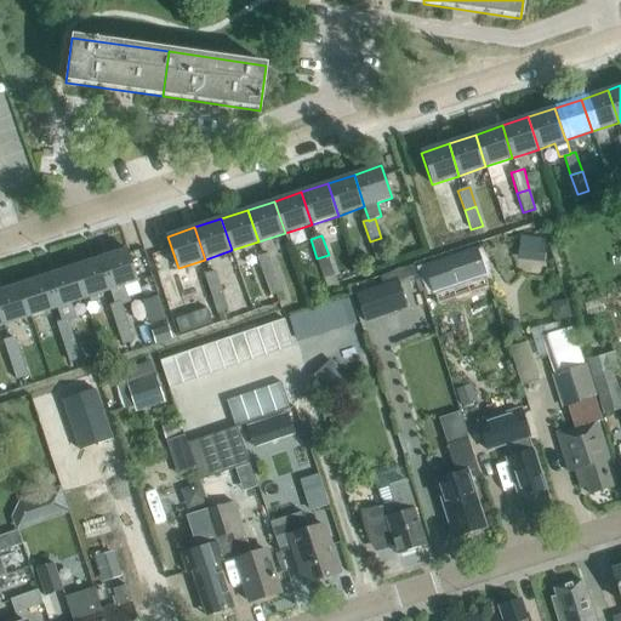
[(524,235),(524,260),(552,260),(552,235),(524,235)]
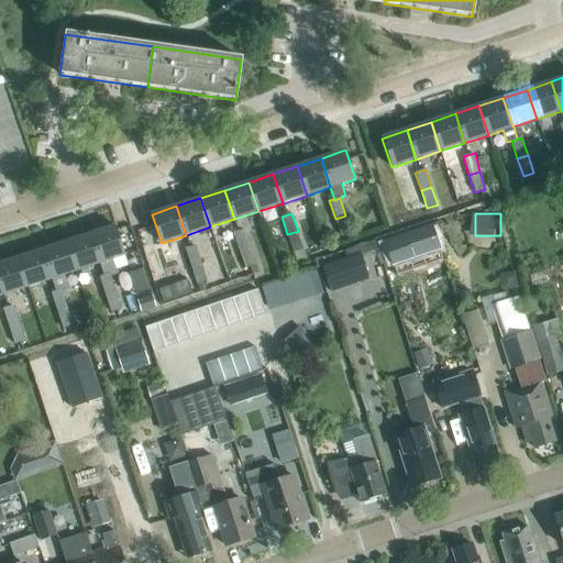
[(352,233),(345,216),(335,219),(341,236),(352,233)]
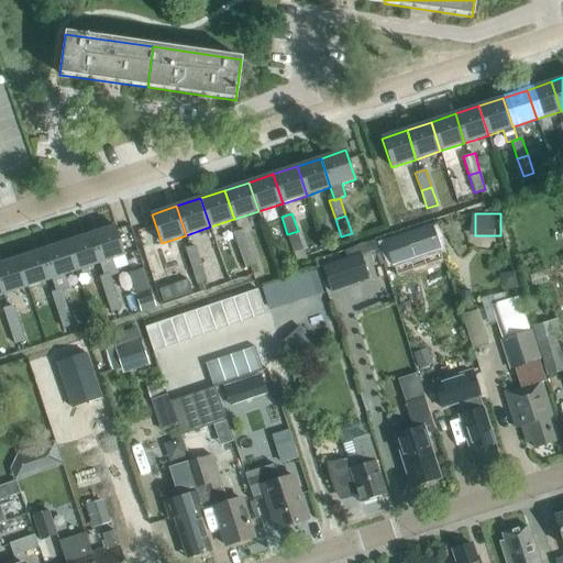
[(119,274),(113,258),(124,255),(116,227),(90,234),(100,263),(105,276),(99,277),(106,295),(116,291),(110,276),(119,274)]
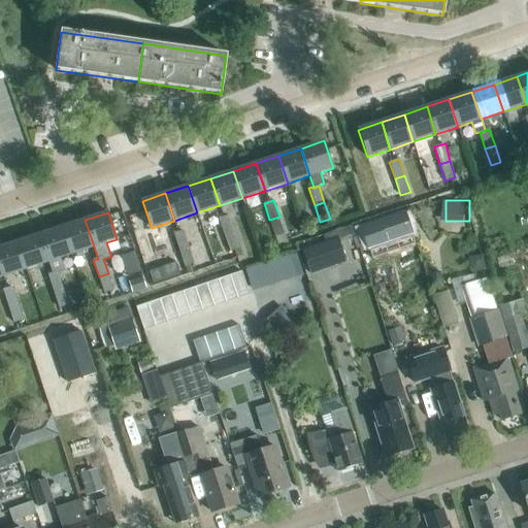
[(228,216),(224,217),(225,217),(219,219),(219,220),(224,235),(234,232),(228,216)]
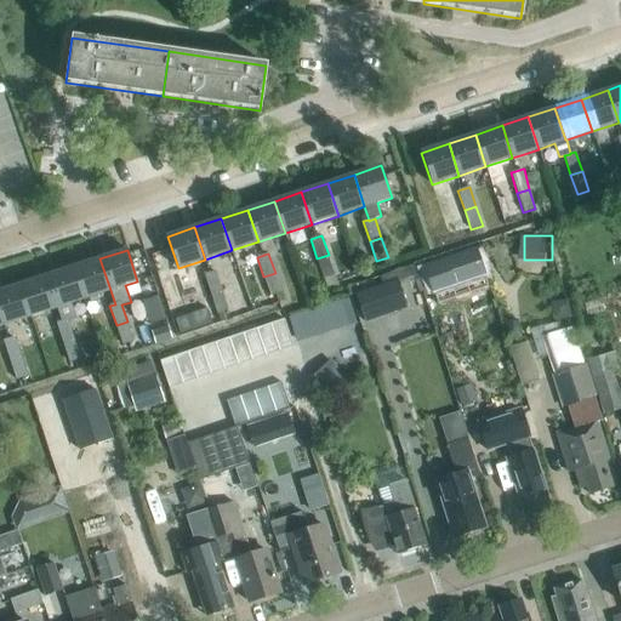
[(335,273),(329,255),(317,258),(323,277),(335,273)]
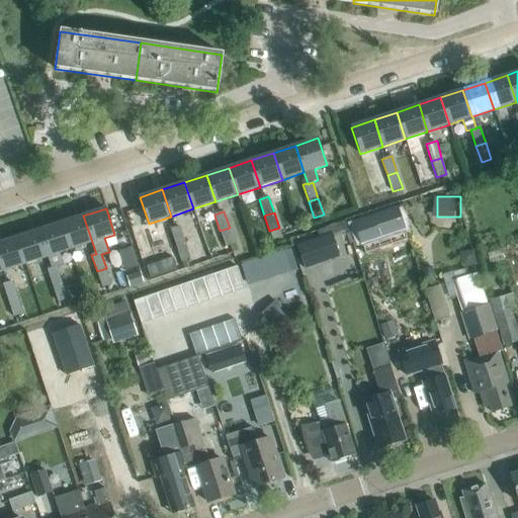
[(393,213),(354,227),(362,250),(401,237),(393,213)]
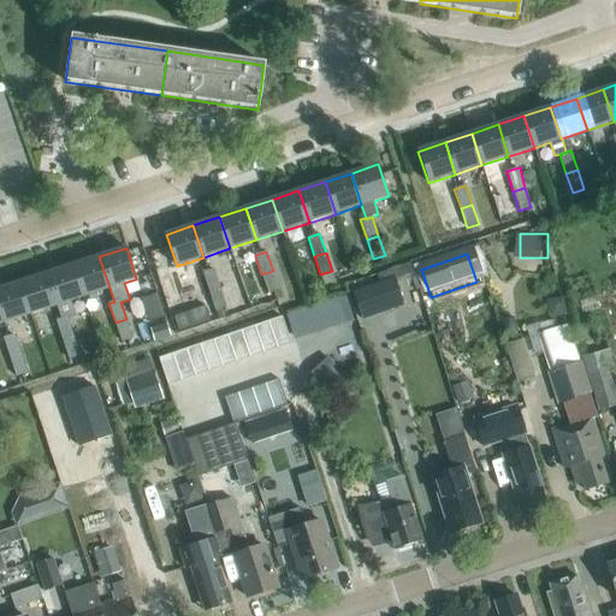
[(110,288),(99,256),(72,265),(83,297),(110,288)]
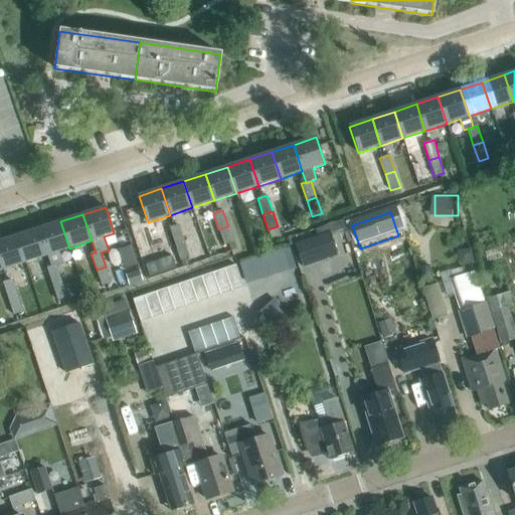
[(63,265),(59,251),(69,248),(60,221),(38,228),(47,255),(51,267),(46,268),(52,284),(61,281),(56,267),(63,265)]
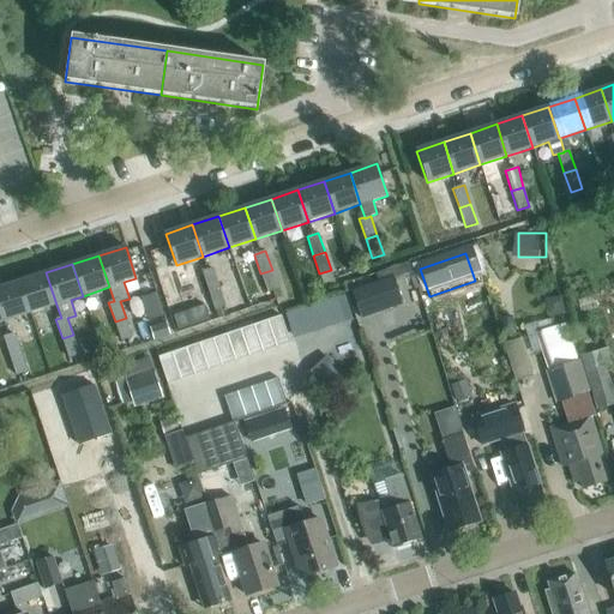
[(220,287),(214,268),(202,271),(208,290),(220,287)]
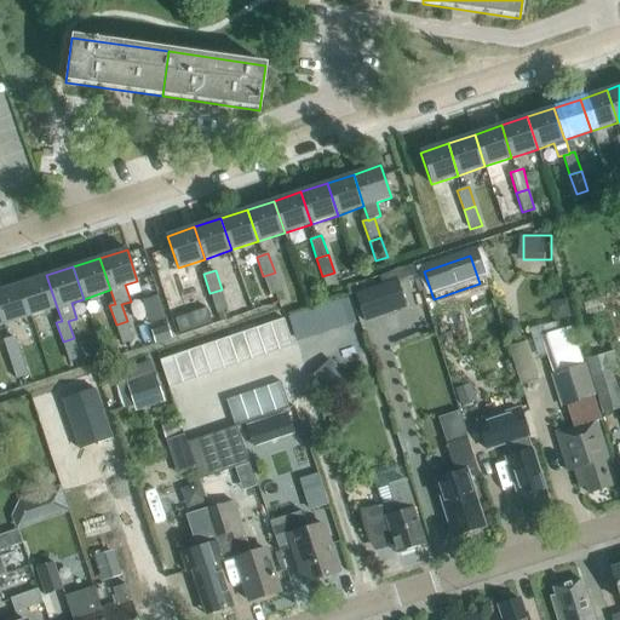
[(281,292),(275,273),(263,276),(270,296),(281,292)]
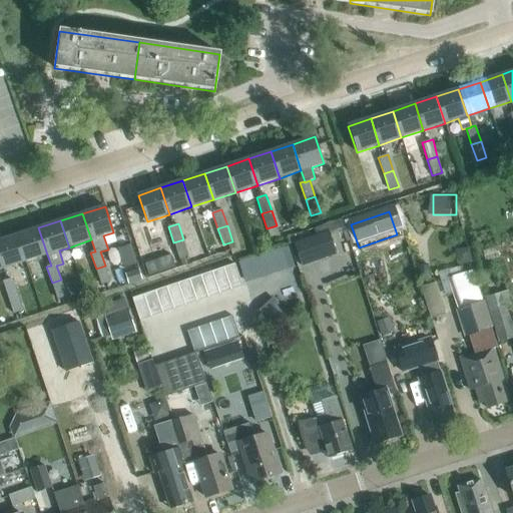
[(47,254),(38,227),(16,235),(25,262),(47,254)]
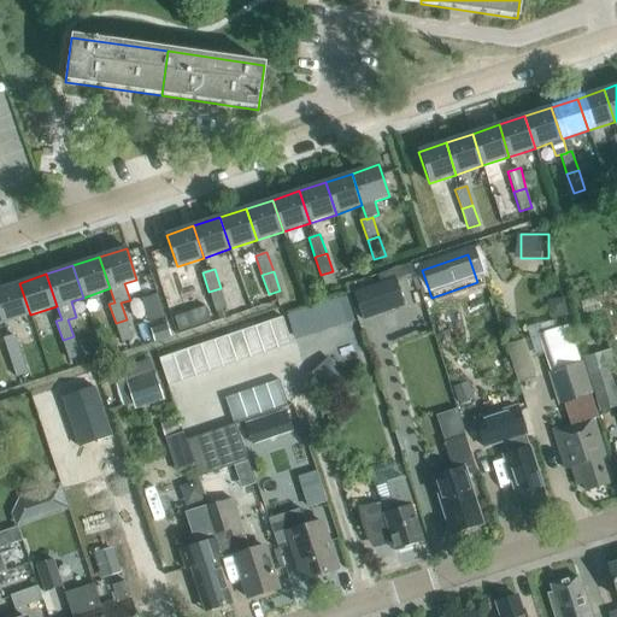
[(406,305),(395,277),(352,292),(363,321),(406,305)]
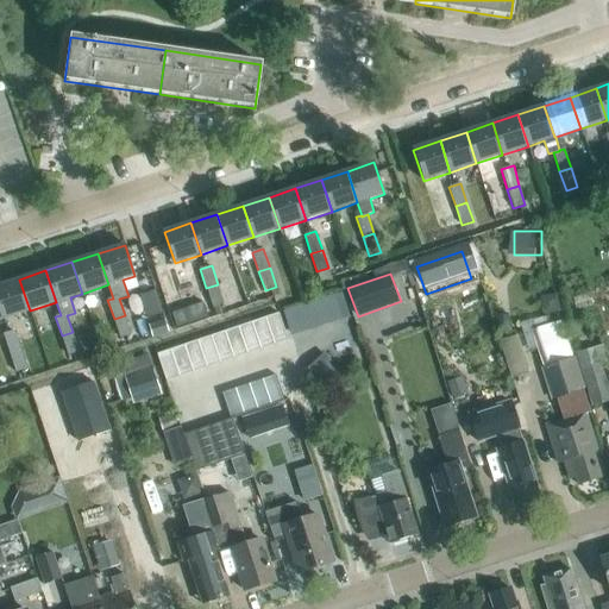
[(18,315),(30,311),(19,280),(0,286),(0,307),(4,319),(18,315)]
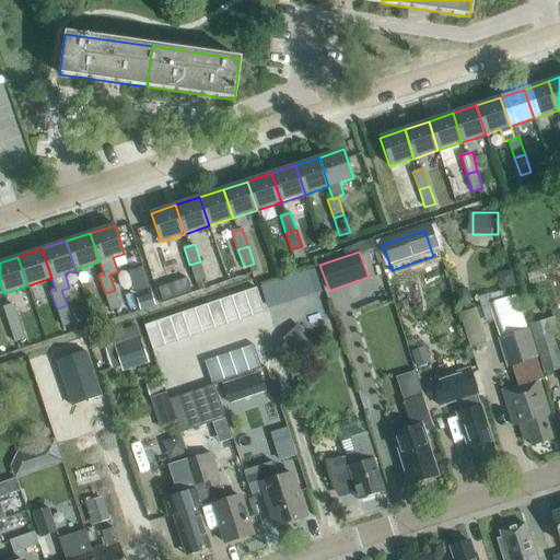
[(206,280),(200,261),(189,265),(195,283),(206,280)]
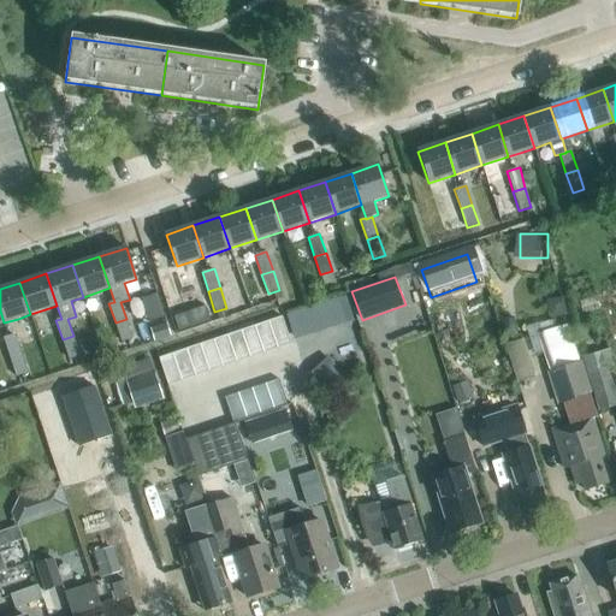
[(266,304),(262,291),(247,296),(252,311),(266,304)]
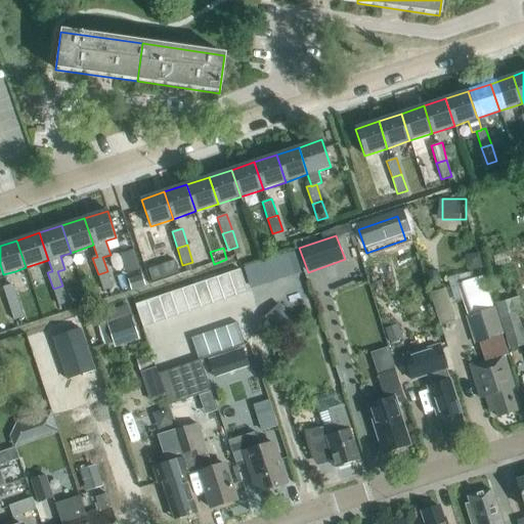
[(300,249),(249,265),(256,288),(306,271),(300,249)]
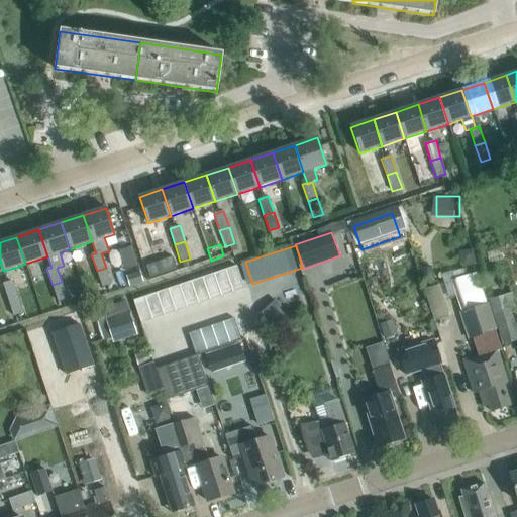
[(463,249),(459,255),(460,265),(475,263),(473,248),(463,249)]
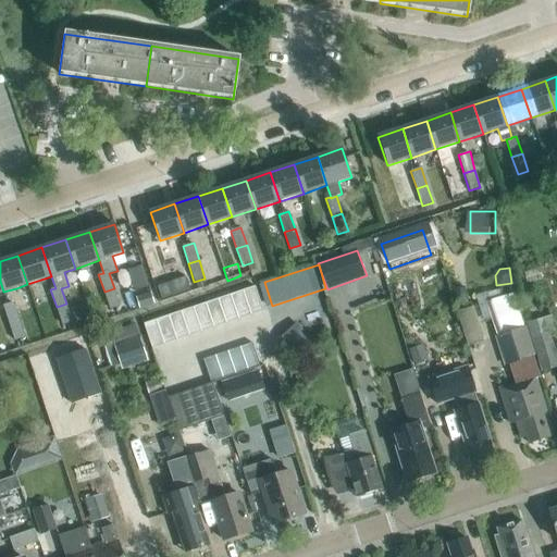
[(542,279),(539,269),(523,273),(527,283),(542,279)]
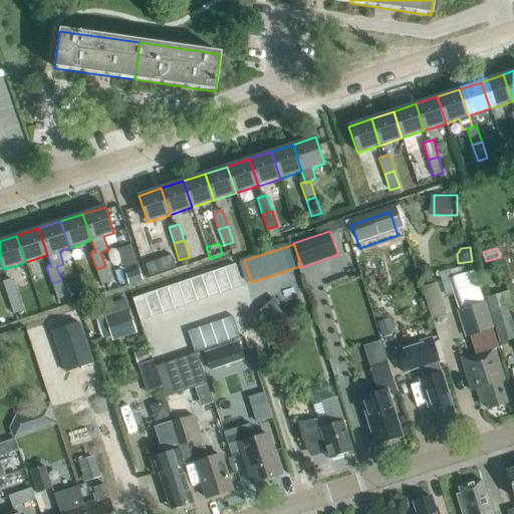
[(235,264),(224,268),(232,290),(243,287),(235,264)]
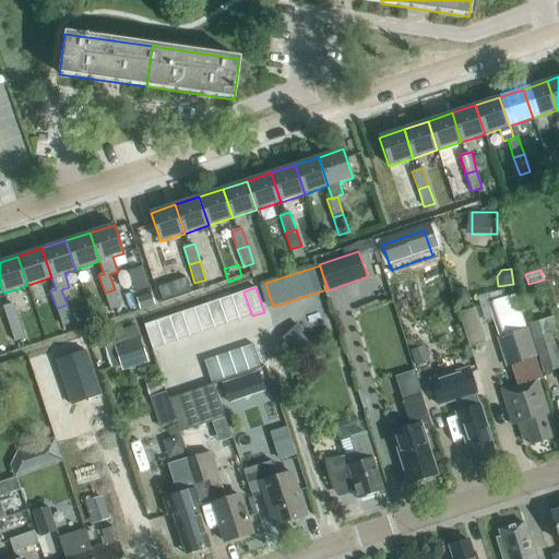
[(120,307),(115,289),(105,293),(110,310),(120,307)]
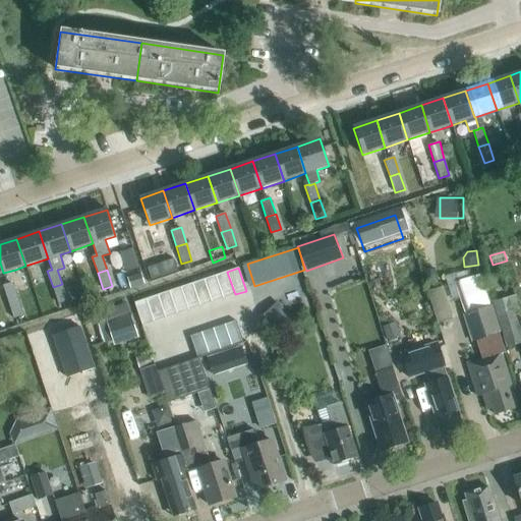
[(437,281),(433,270),(421,273),(425,284),(437,281)]
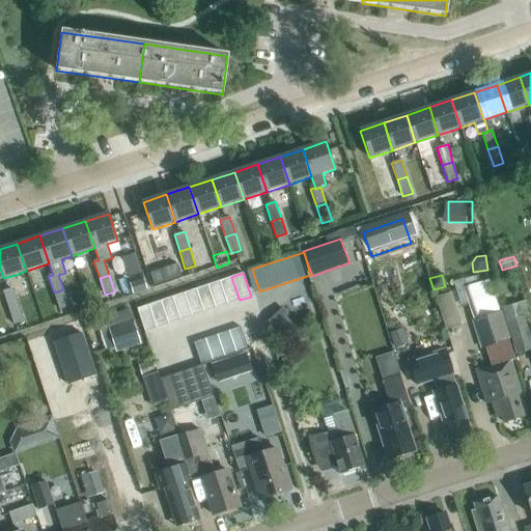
[(231,277),(220,280),(227,304),(240,300),(231,277)]
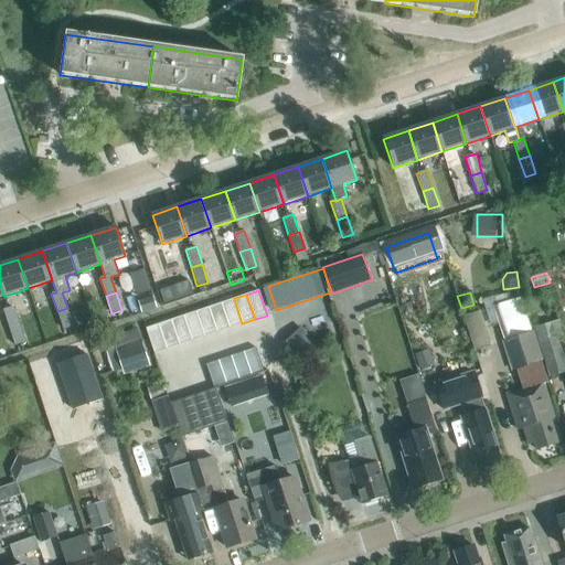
[(153,296),(138,301),(141,312),(157,307),(153,296)]
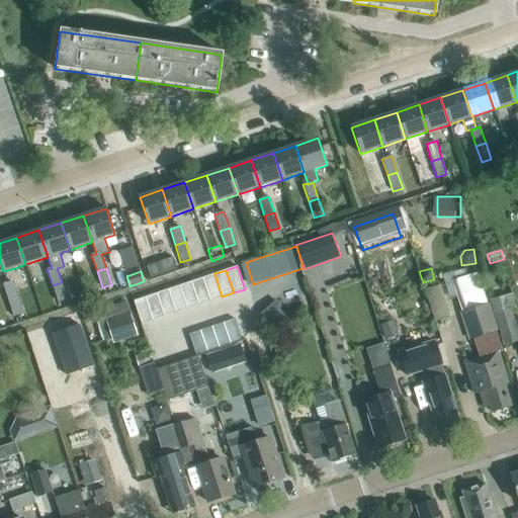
[(214,273),(202,277),(210,300),(222,296),(214,273)]
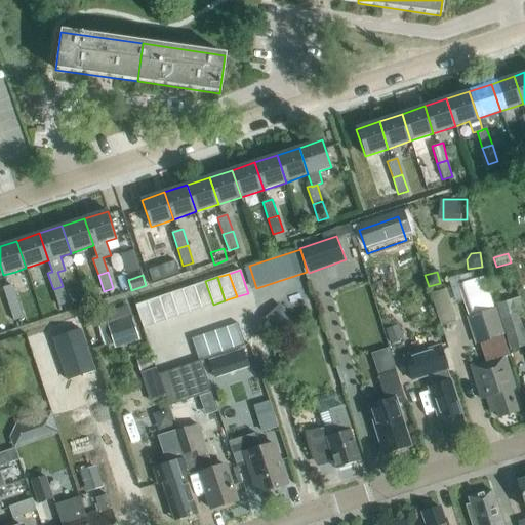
[(505,335),(496,309),(493,309),(484,278),(459,286),(469,316),(467,317),(476,345),(505,335)]
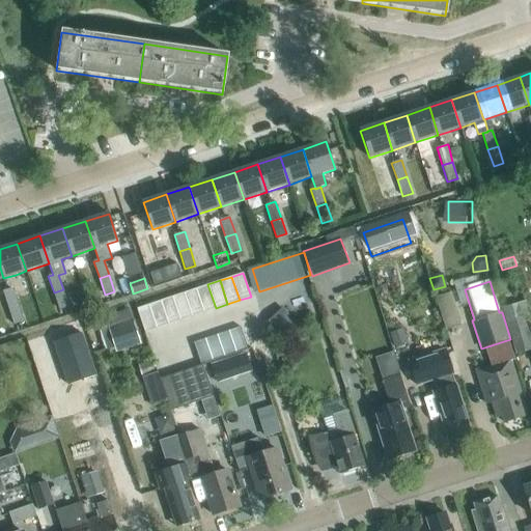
[(207,284),(196,288),(203,312),(216,308),(207,284)]
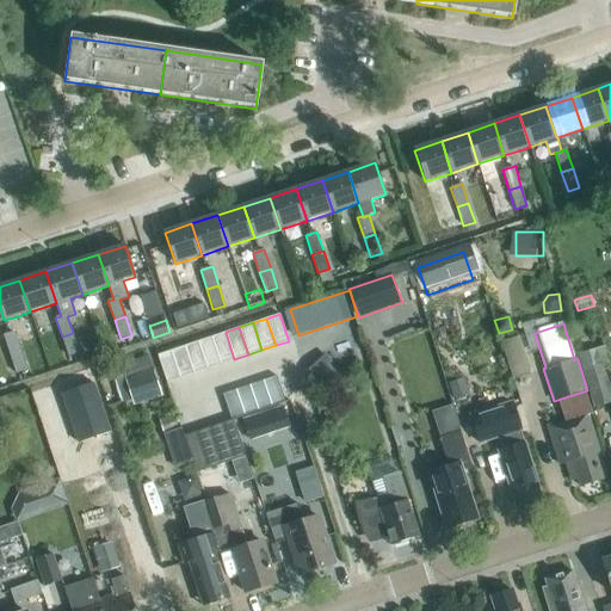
[(10,355),(20,351),(16,334),(14,332),(8,333),(2,335),(10,355)]
